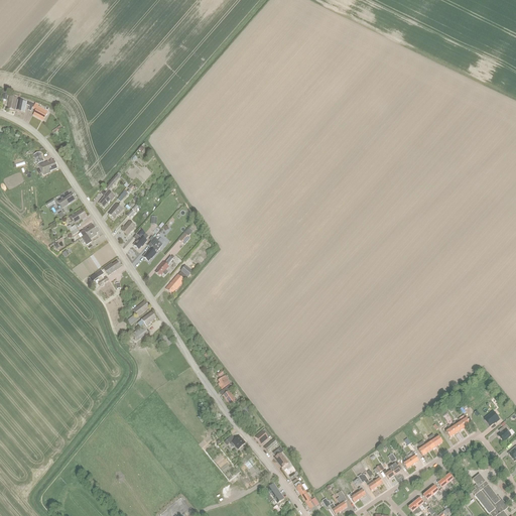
[(14,111),(17,99),(9,98),(7,109),(14,111)]
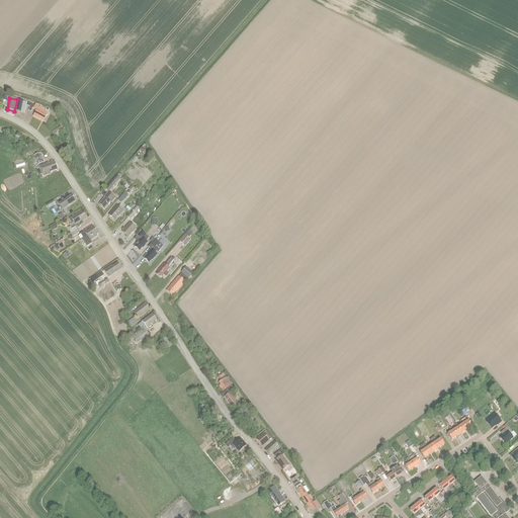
[(25,112),(26,103),(18,101),(16,111),(21,112),(21,111),(25,112)]
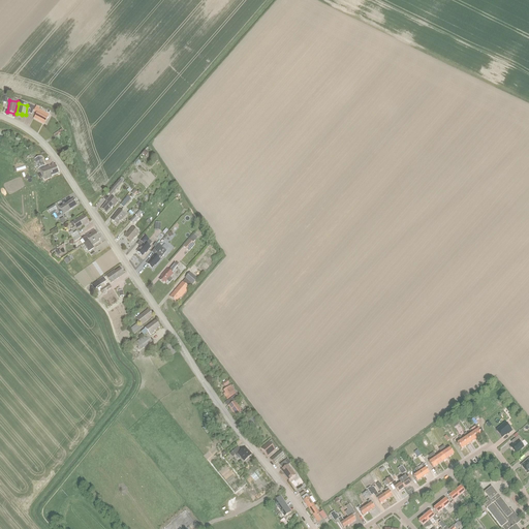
[(42,113),(38,111),(39,109),(36,107),(36,109),(34,112),(37,114),(34,119),(42,123),(43,121),(45,122),(49,115),(51,113),(48,111),(47,114),(42,112),(42,113)]
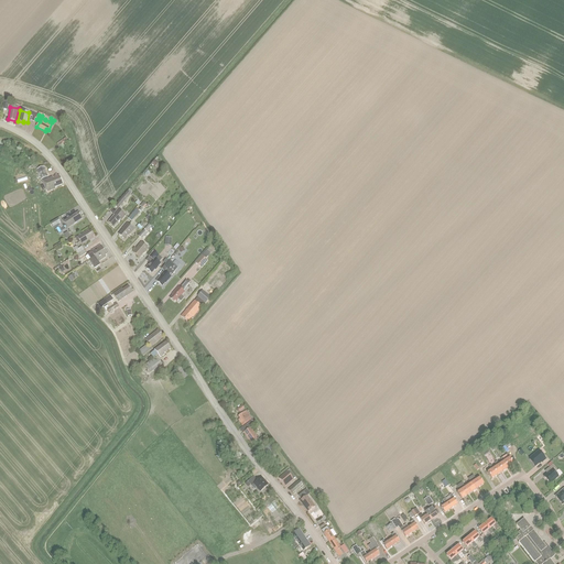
[(41,179),(47,175),(43,165),(36,169),(41,179)]
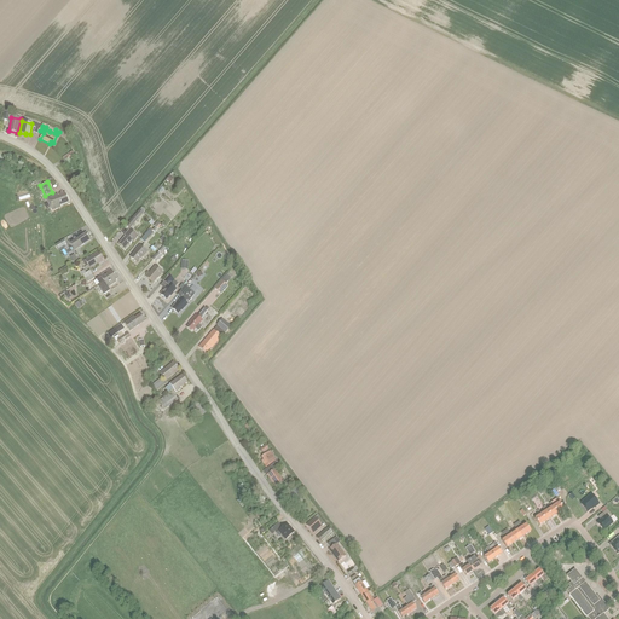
[(61,206),(69,202),(65,194),(58,196),(58,195),(46,200),(52,212),(61,207),(61,206)]
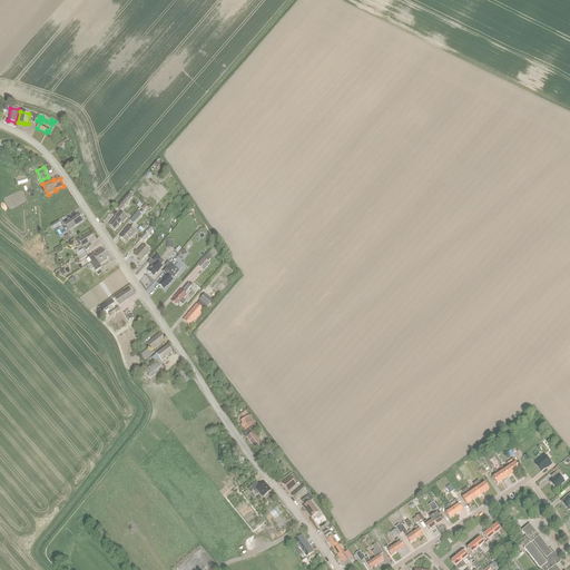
[(129,194),(116,208),(119,212),(133,197),(129,194)]
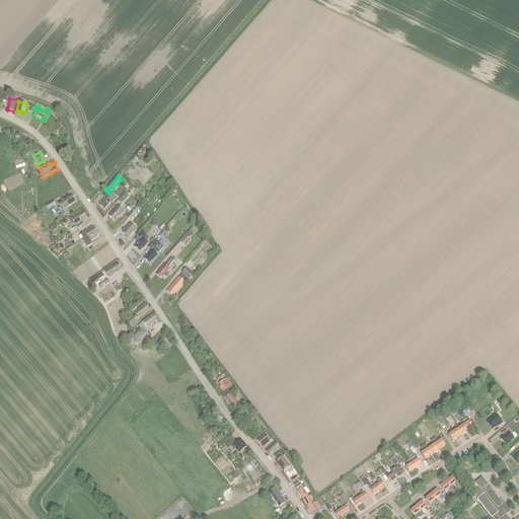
[(112,203),(116,199),(108,193),(104,198),(105,199),(99,205),(104,209),(110,203),(112,203)]
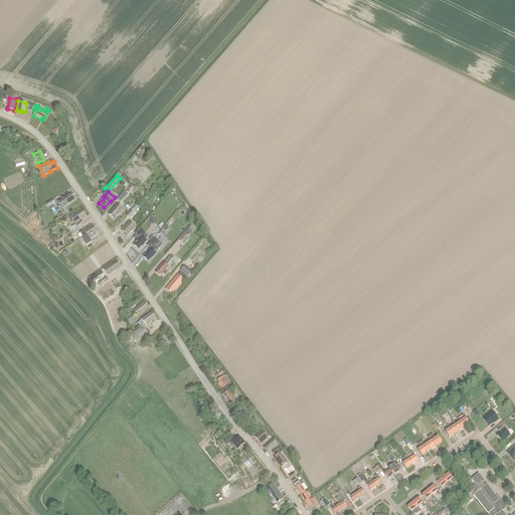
[(120,202),(128,194),(125,191),(117,200),(120,202)]
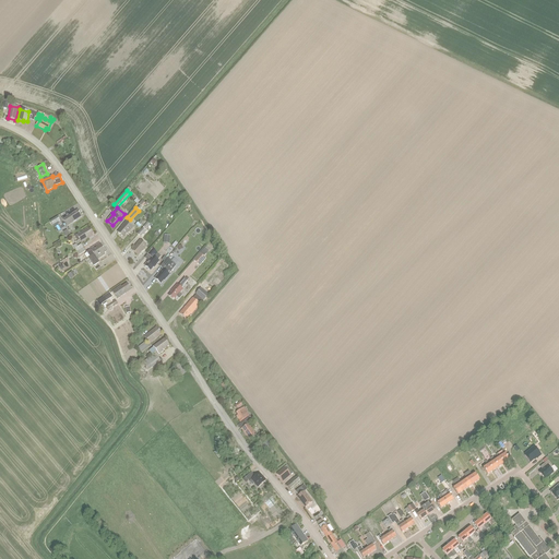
[(62,218),(67,226),(80,217),(80,216),(81,215),(78,211),(72,214),(71,213),(62,218)]
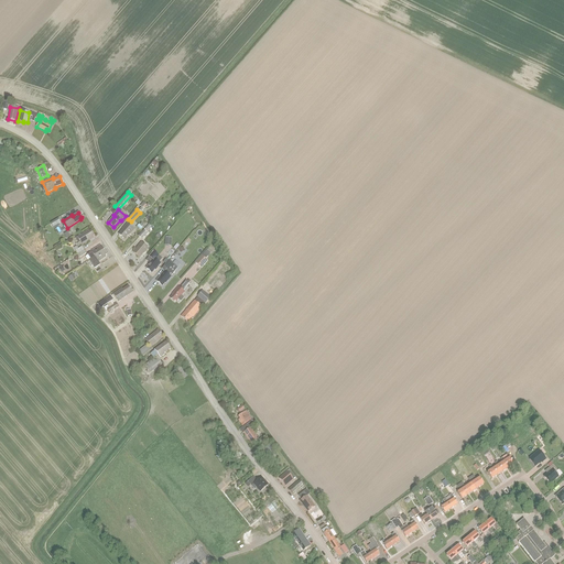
[(51,228),(61,223),(58,218),(51,224),(51,225),(50,226),(51,228)]
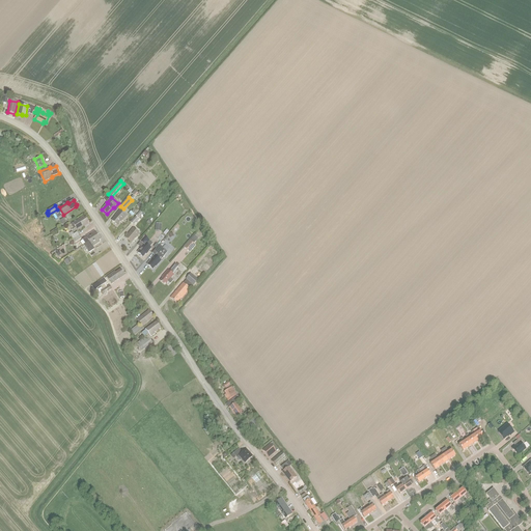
[(121,222),(127,216),(120,211),(115,216),(115,217),(112,221),(117,226),(121,221),(121,222)]
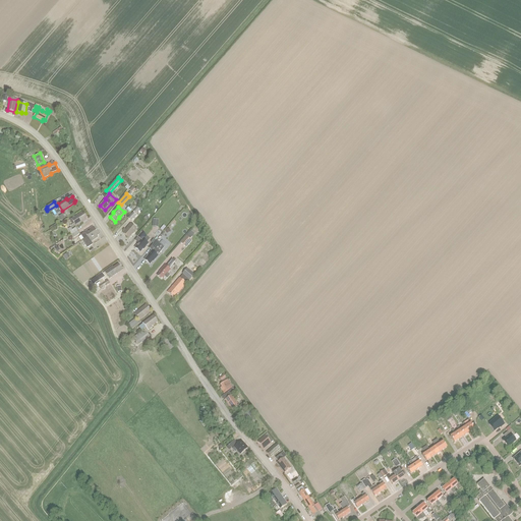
[(74,224),(76,226),(85,220),(85,219),(87,218),(83,213),(82,214),(81,213),(71,219),(72,220),(74,224)]
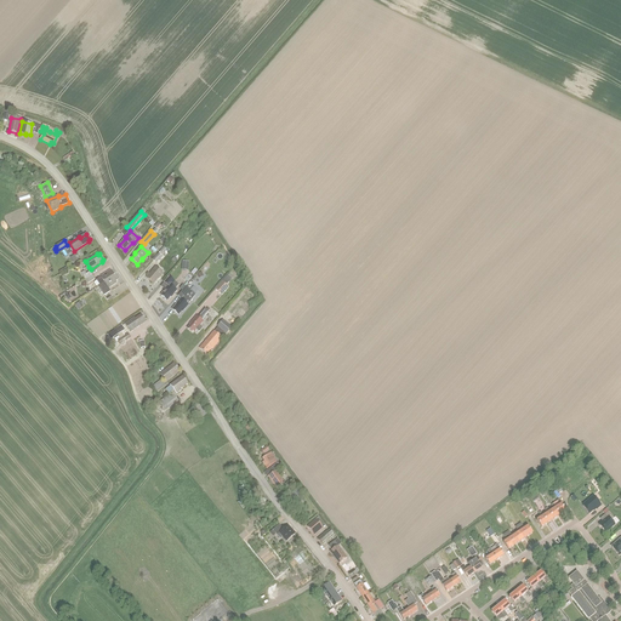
[(159,280),(164,274),(155,267),(151,273),(152,273),(147,279),(153,284),(158,279),(159,280)]
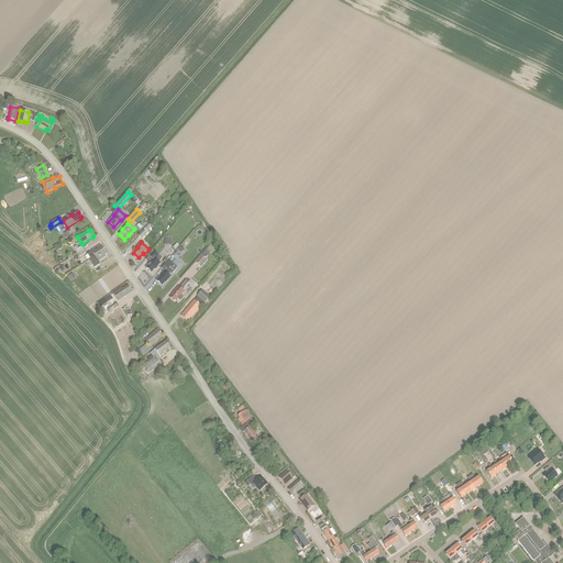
[(100,246),(99,245),(90,251),(91,252),(91,253),(90,252),(88,254),(90,258),(95,256),(103,250),(101,246),(100,246)]
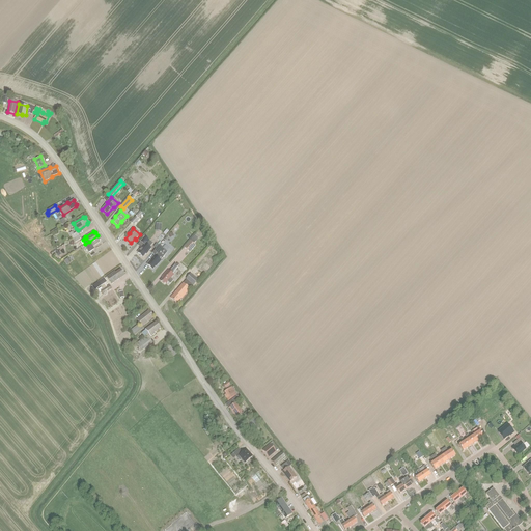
[(89,253),(94,249),(92,247),(100,242),(99,241),(101,240),(98,235),(89,242),(84,245),(89,253)]
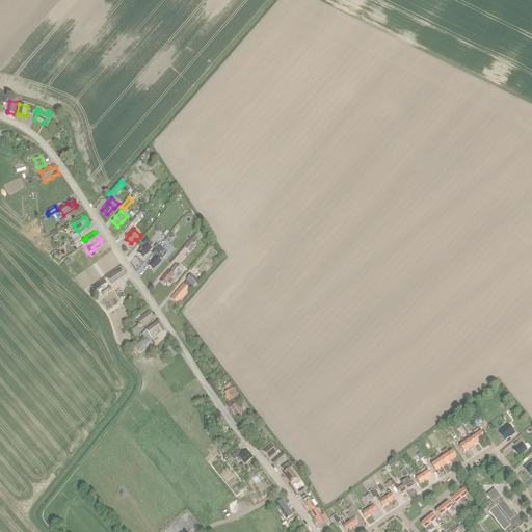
[(196,246),(194,244),(198,240),(195,237),(194,236),(190,241),(184,248),(189,254),(196,246)]
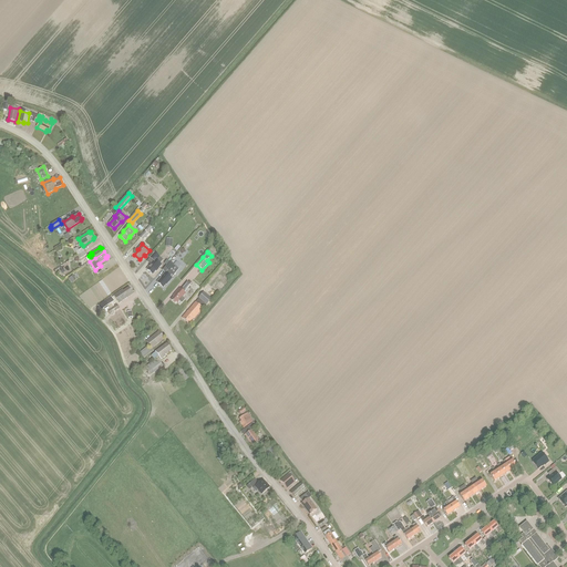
[(157,270),(162,266),(161,265),(163,260),(154,253),(150,258),(153,261),(151,265),(151,266),(147,270),(153,275),(156,270),(157,270)]
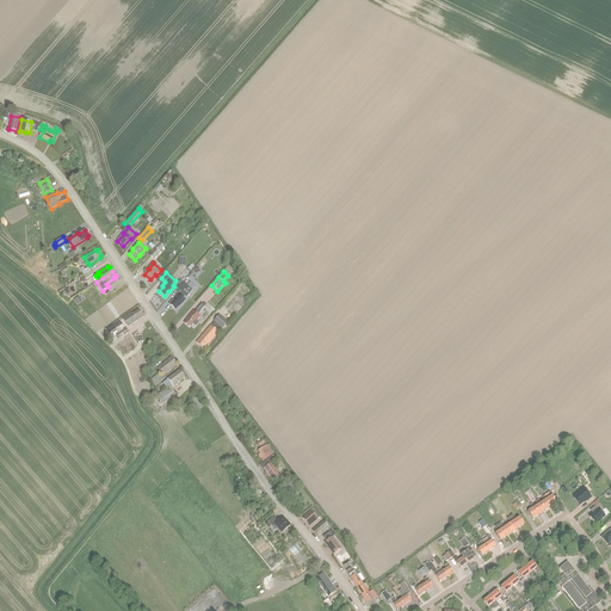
[(185,300),(189,296),(183,291),(187,285),(184,283),(180,288),(179,287),(176,291),(178,294),(173,300),(170,304),(176,310),(179,307),(185,301),(185,300)]
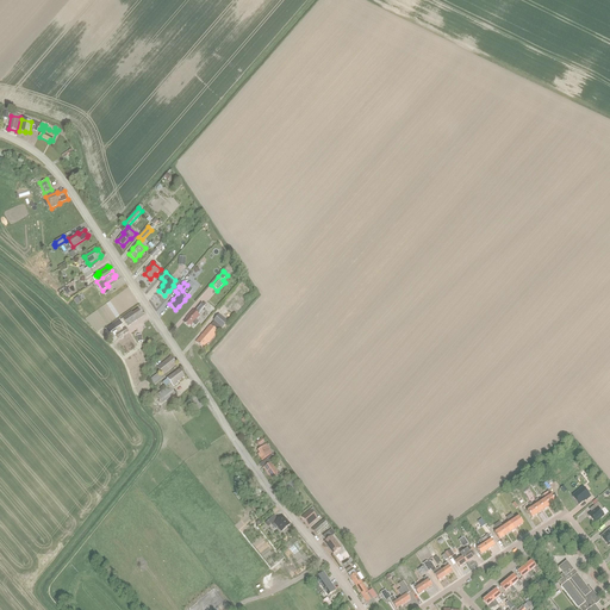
[(187,285),(182,291),(188,296),(193,290),(187,285)]
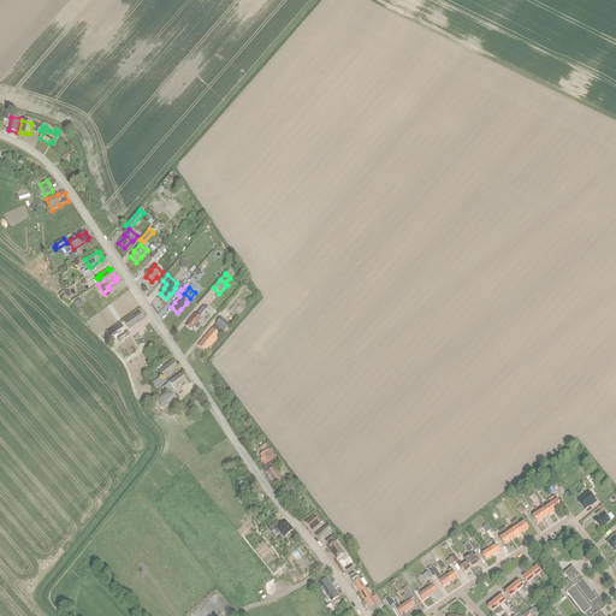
[(189,323),(185,326),(190,330),(191,329),(193,330),(195,327),(197,330),(201,326),(199,323),(202,319),(200,318),(207,309),(208,308),(206,306),(205,307),(203,306),(196,314),(195,314),(188,321),(189,323)]
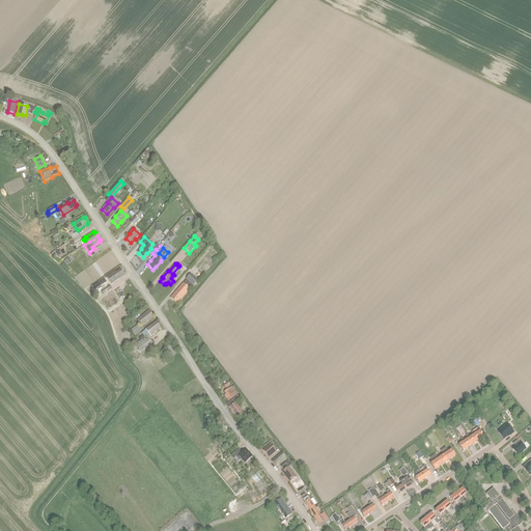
[(107,277),(111,284),(122,276),(122,275),(123,274),(120,270),(115,273),(115,272),(107,277)]
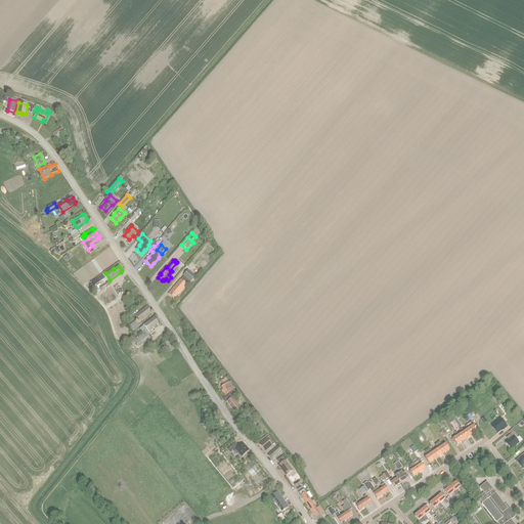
[(181,280),(180,279),(168,294),(173,298),(175,297),(176,298),(178,295),(179,296),(187,286),(190,281),(190,282),(195,276),(188,270),(183,276),(184,276),(181,280)]
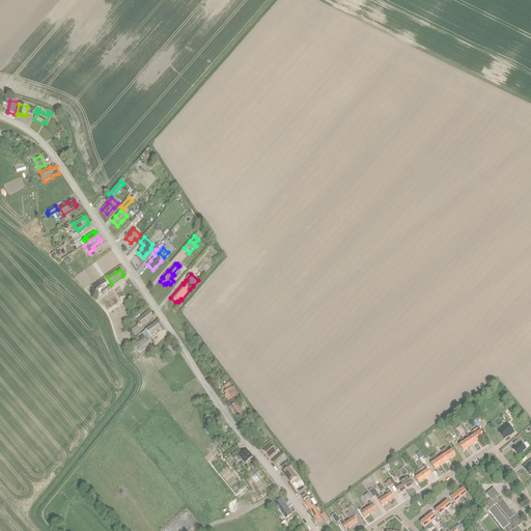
[(105,278),(91,286),(94,290),(107,282),(105,278)]
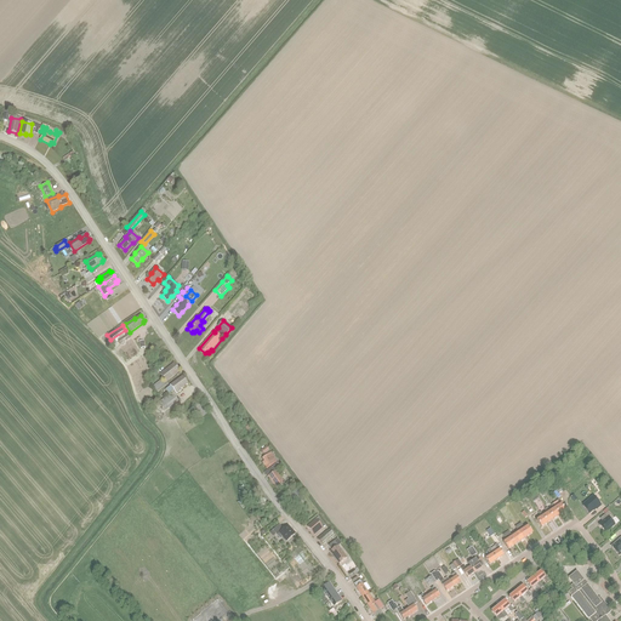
[(131,339),(129,334),(119,341),(121,345),(131,339)]
